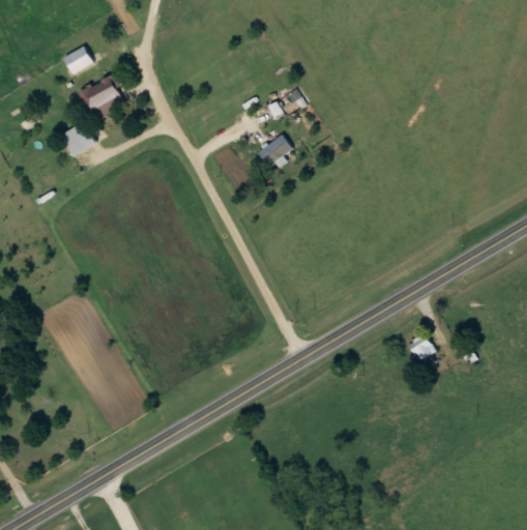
[(92,61),(82,46),(61,58),(71,75),(92,61)]
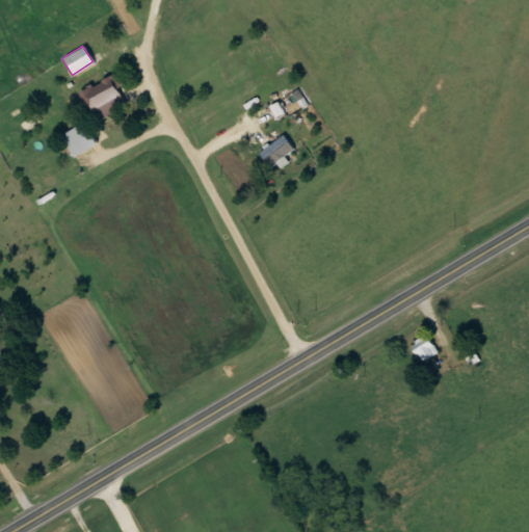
[(78,90),(91,122),(126,107),(112,76),(78,90)]
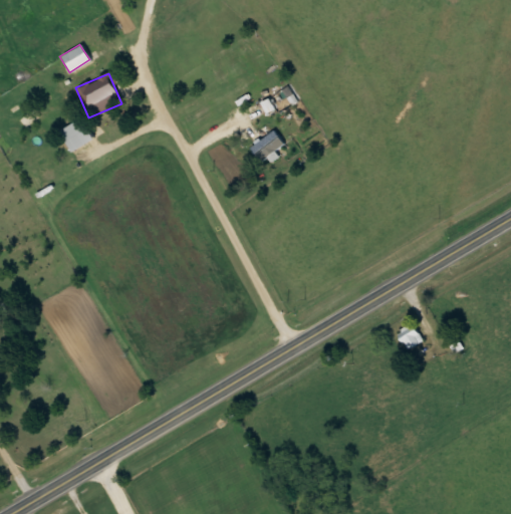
[(92,138),(78,117),(57,132),(71,153),(92,138)]
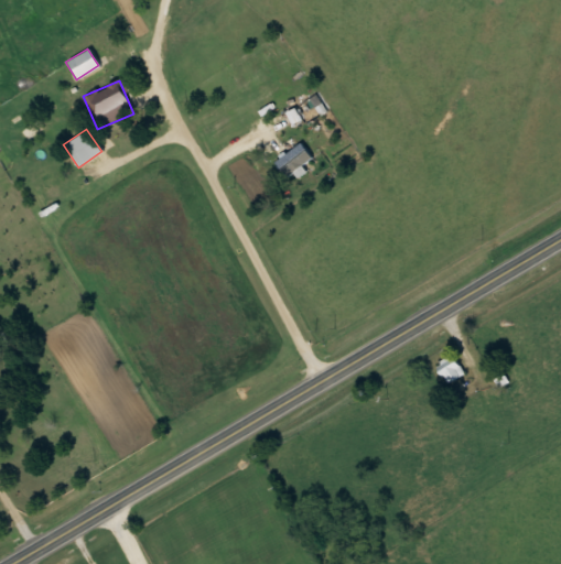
[(271,150),(278,159),(273,162),(286,177),(306,161),(288,137),(271,150)]
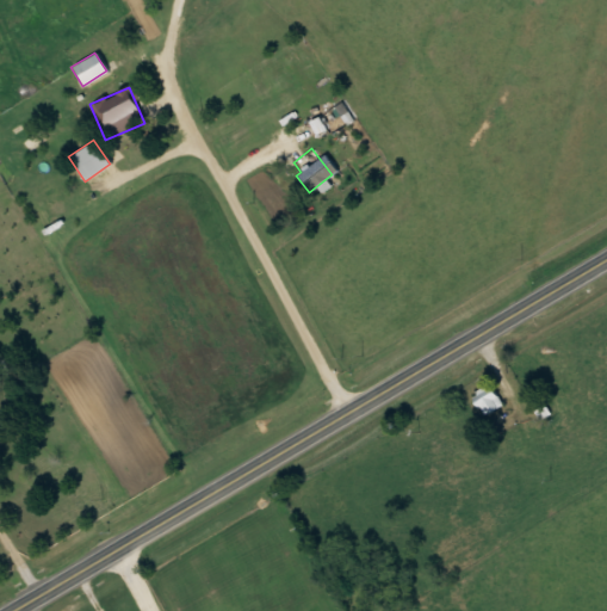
[(479,417),(501,408),(491,384),(470,393),(479,417)]
